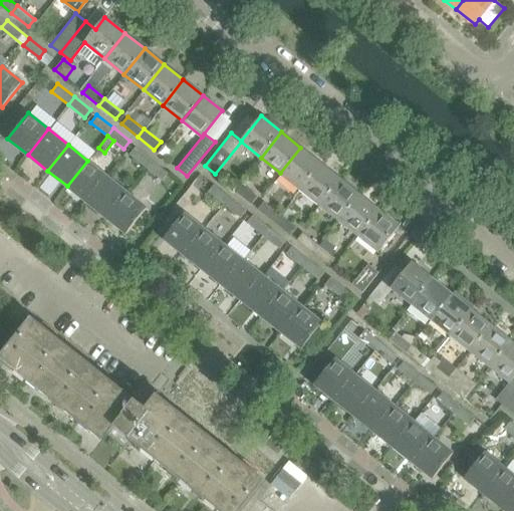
[(130,154),(147,167),(153,159),(136,146),(130,154)]
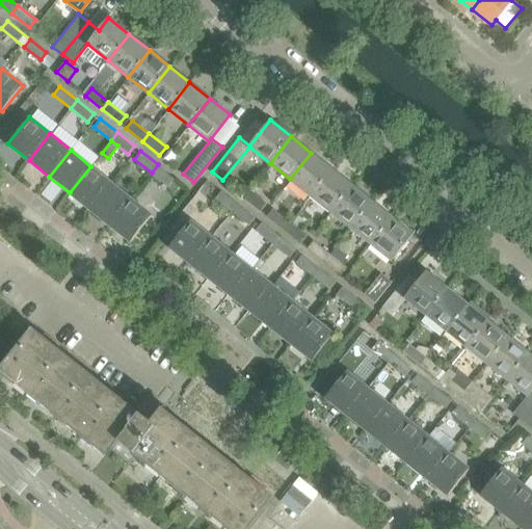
[(290,179),(311,194),(331,168),(311,153),(290,179)]
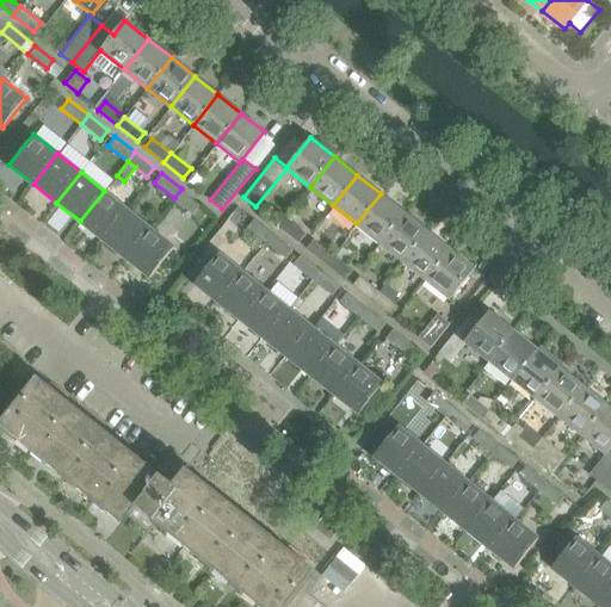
[(201,204),(181,189),(174,198),(192,214),(201,204)]
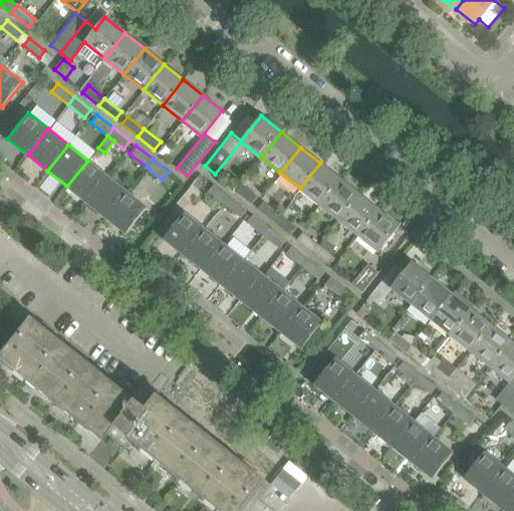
[(67,186),(86,202),(107,176),(87,161),(67,186)]
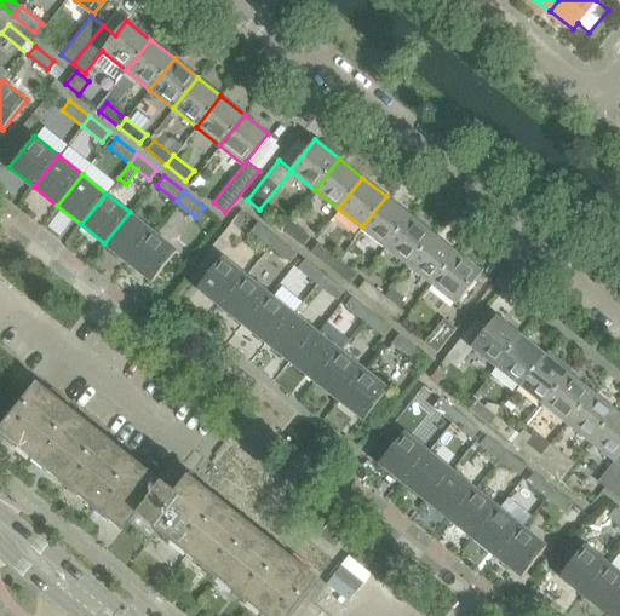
[(362,226),(385,246),(409,216),(386,196),(362,226)]
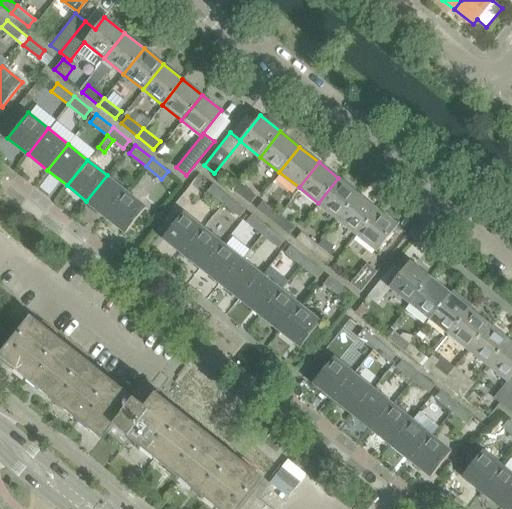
[(86,201),(105,216),(126,191),(107,175),(86,201)]
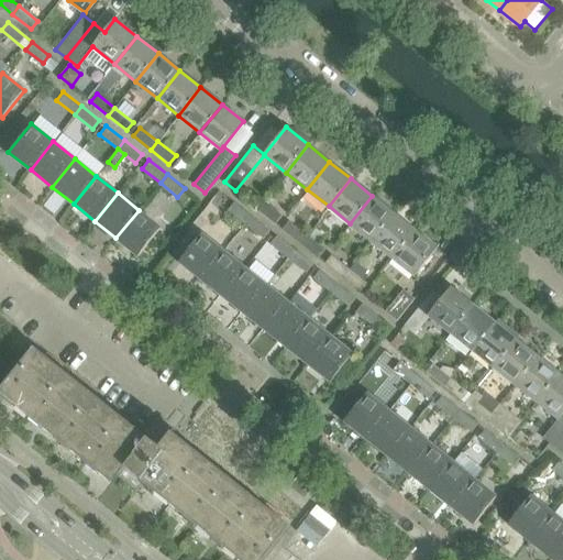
[(350,223),(371,240),(393,212),(372,196),(350,223)]
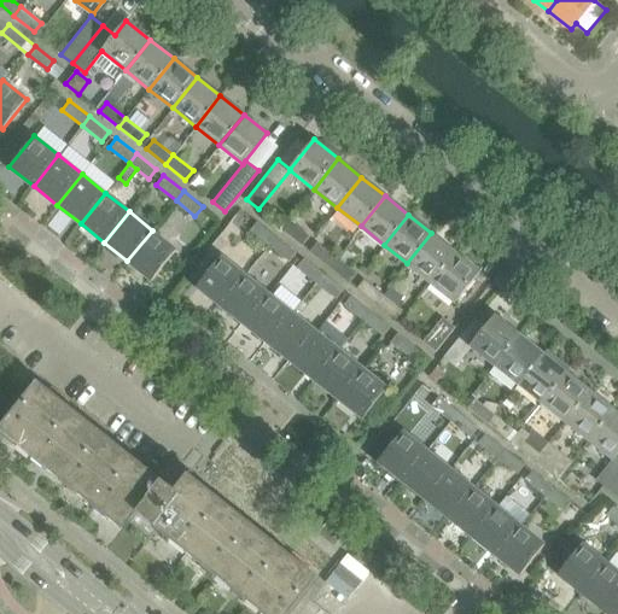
[(194,216),(176,238),(187,246),(205,224),(194,216)]
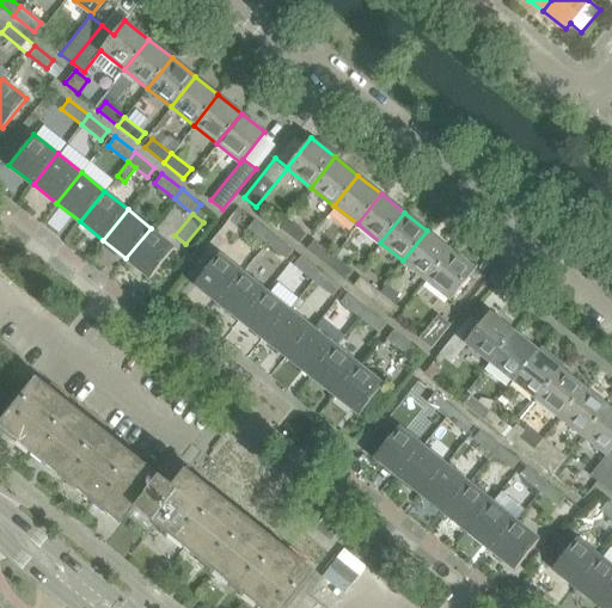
[(287,216),(280,226),(300,241),(307,232),(287,216)]
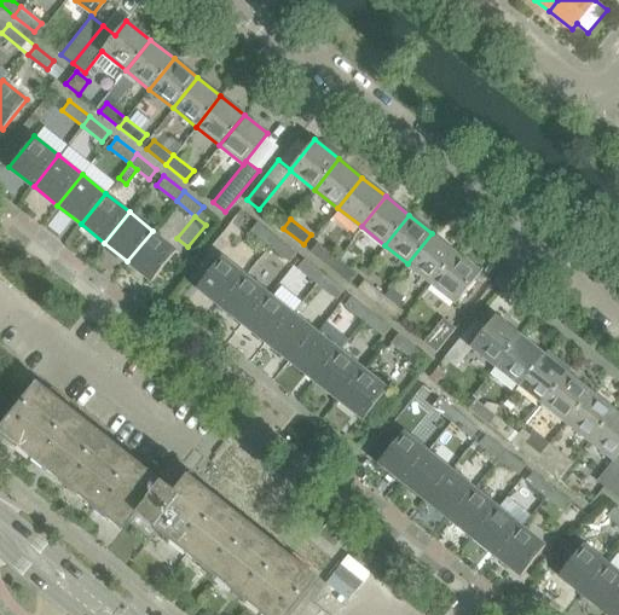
[(249,228),(270,245),(277,236),(256,220),(249,228)]
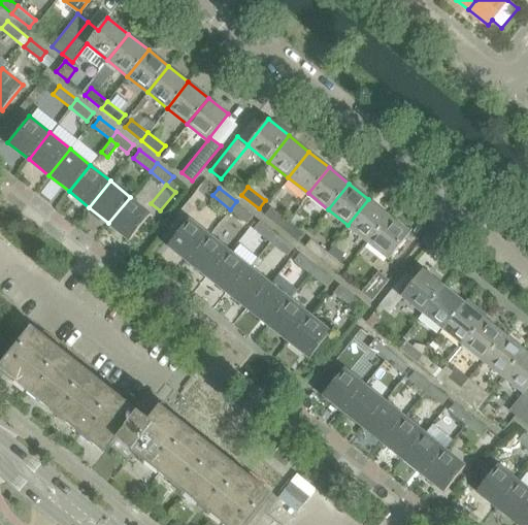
[(151,214),(130,197),(108,223),(129,239),(151,214)]
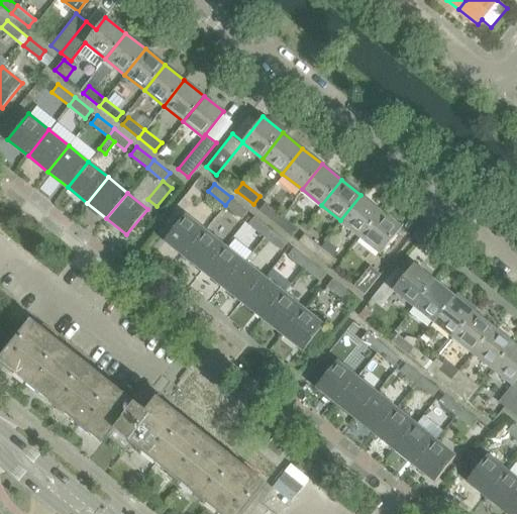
[(340,220),(359,236),(381,210),(360,195),(340,220)]
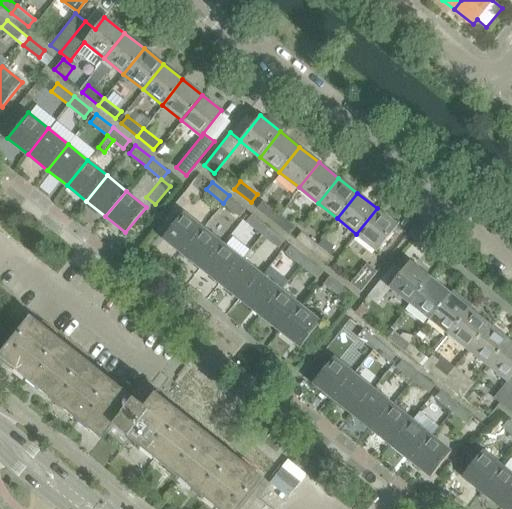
[(245,208),(229,195),(223,203),(239,215),(245,208)]
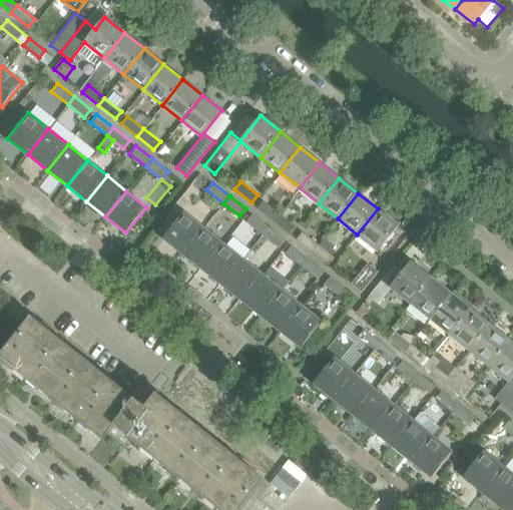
[(258,207),(274,220),(280,212),(264,199),(258,207)]
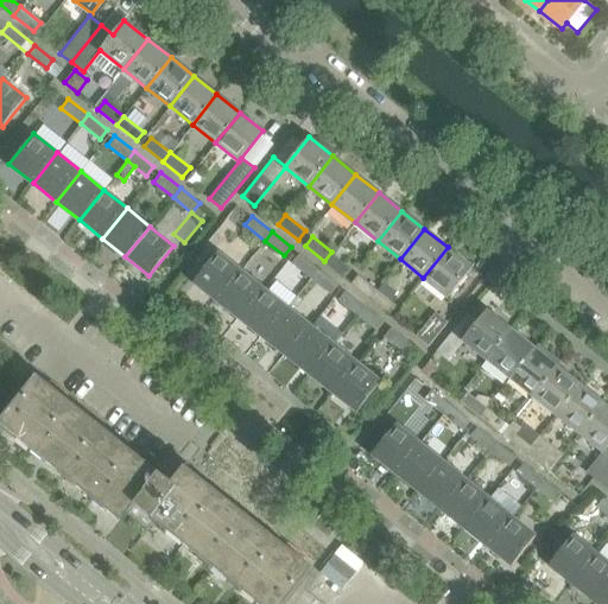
[(472,266),(448,247),(423,278),(447,297),(472,266)]
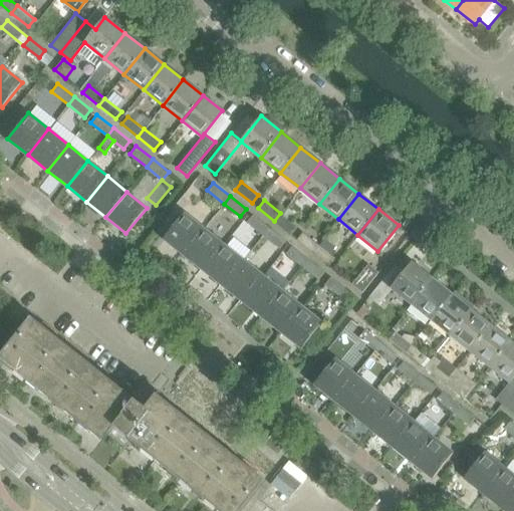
[(164,237),(184,254),(204,228),(184,212),(164,237)]
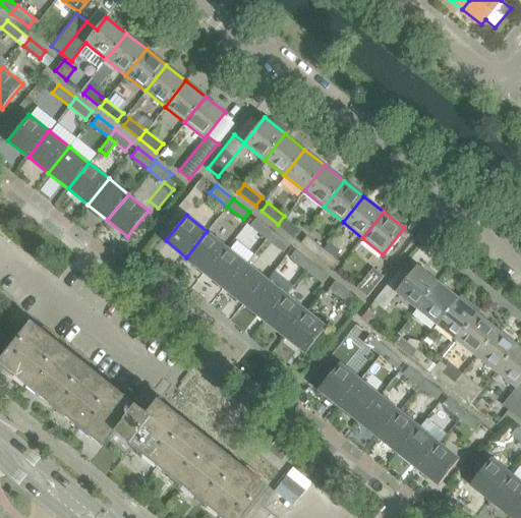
[(301,229),(284,216),(278,224),(295,237),(301,229)]
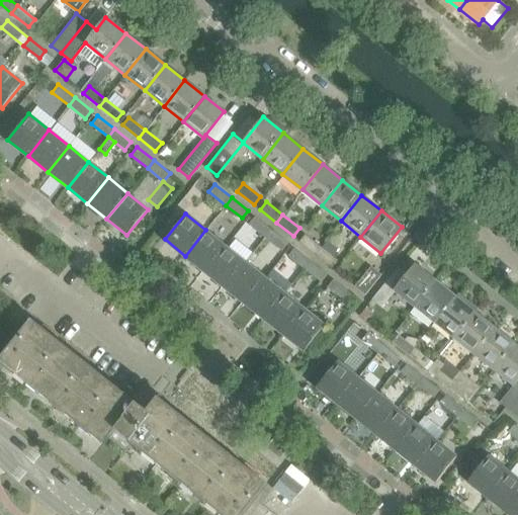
[(248,223),(265,237),(271,229),(254,216),(248,223)]
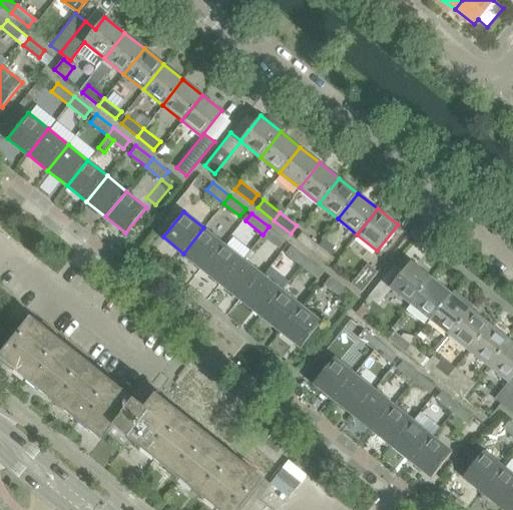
[(285,239),(269,226),(263,234),(279,246),(285,239)]
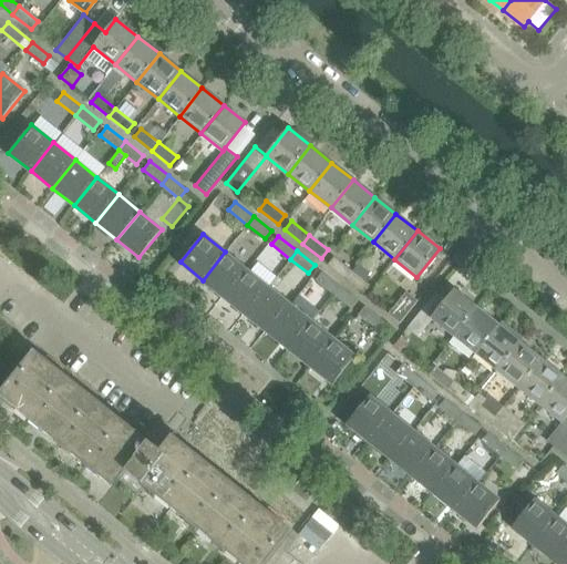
[(203,280),(224,297),(247,269),(225,252),(203,280)]
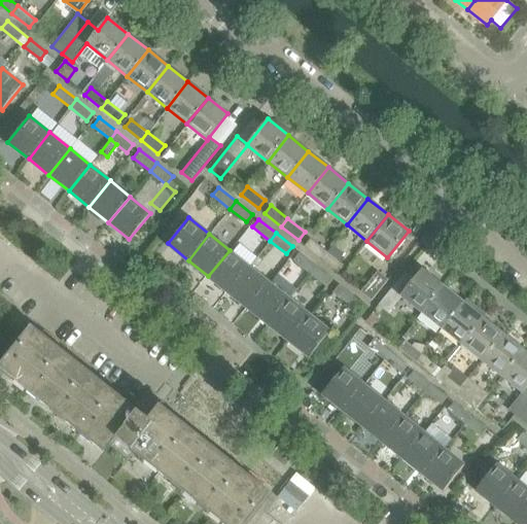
[(305,245),(320,257),(327,249),(311,237),(305,245)]
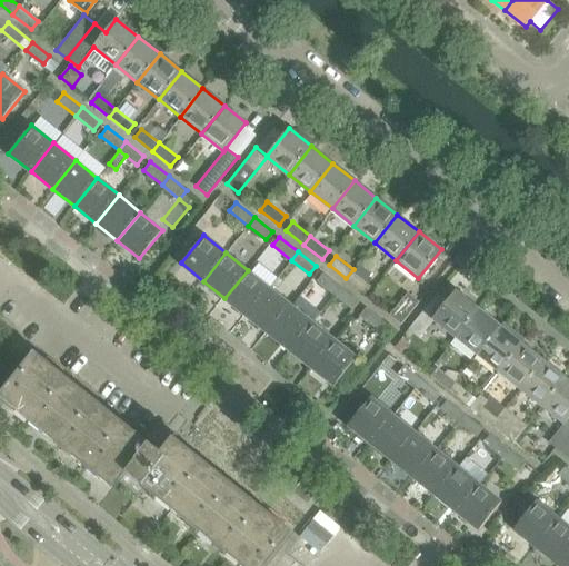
[(372,285),(353,269),(346,278),(366,294),(372,285)]
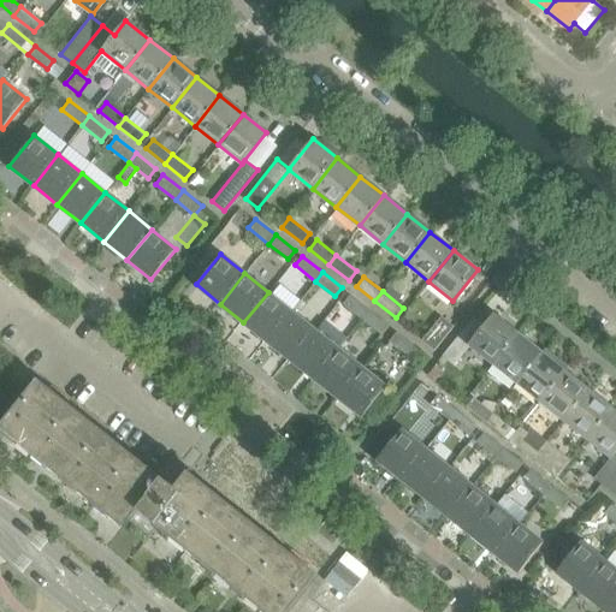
[(267,342),(291,310),(298,302),(286,292),(280,301),(268,292),(243,322),(267,342)]
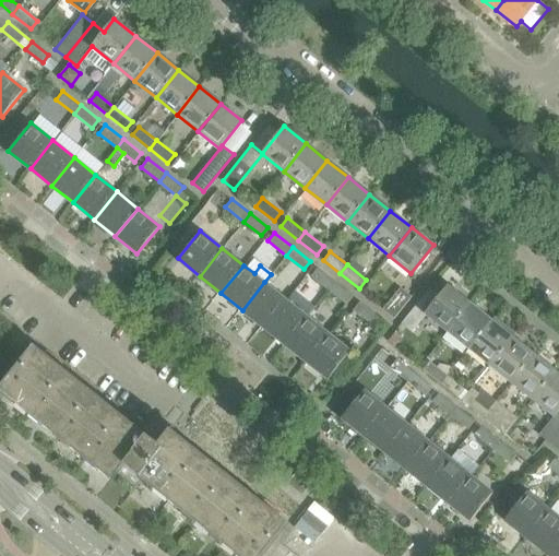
[(310,274),(329,290),(335,281),(317,267),(310,274)]
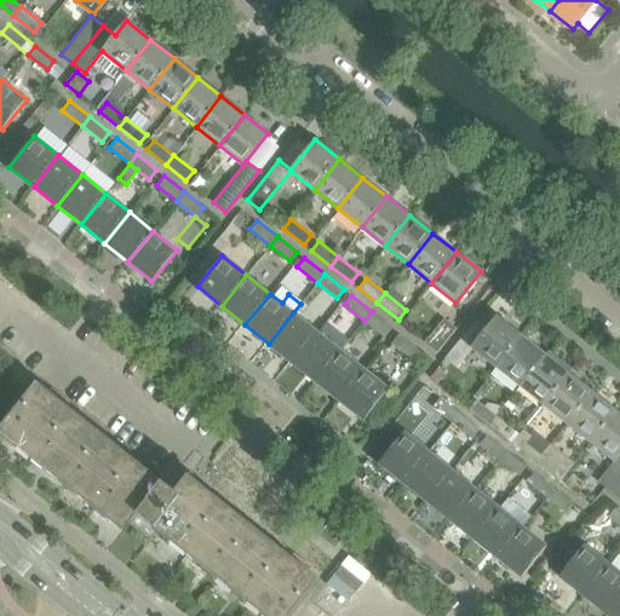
[(391,327),(372,311),(365,321),(384,337),(391,327)]
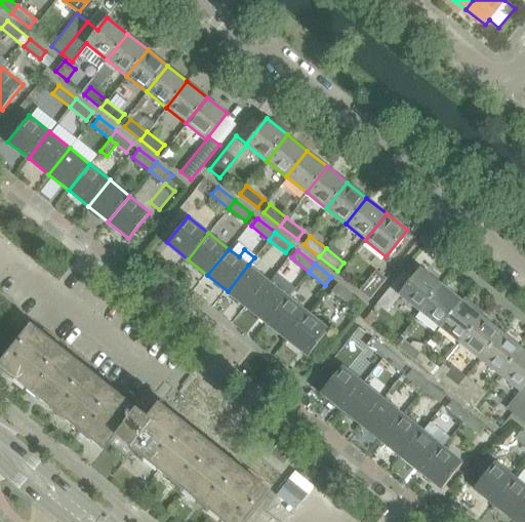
[(228,291),(248,307),(269,281),(248,265),(228,291)]
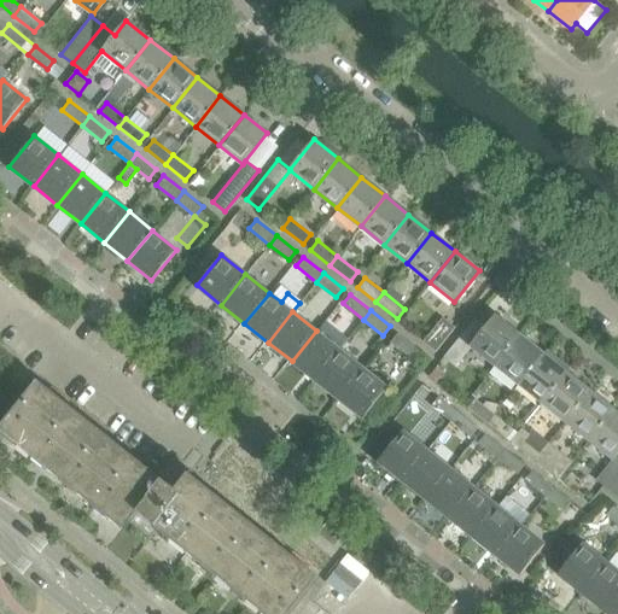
[(471,346),(495,366),(519,334),(495,315),(485,327),(473,319),(443,356),(455,366),(471,346)]
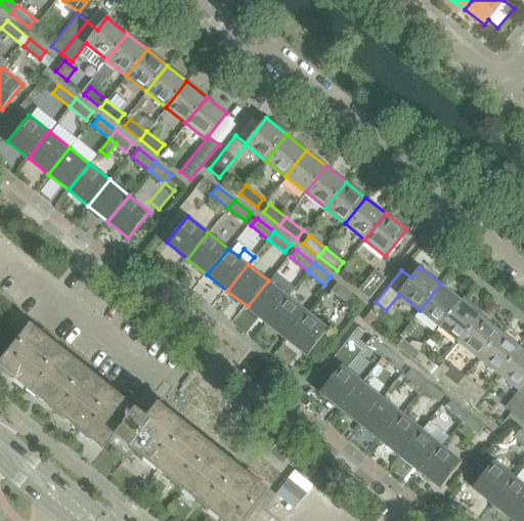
[(369,297),(386,276),(375,268),(358,288),(369,297)]
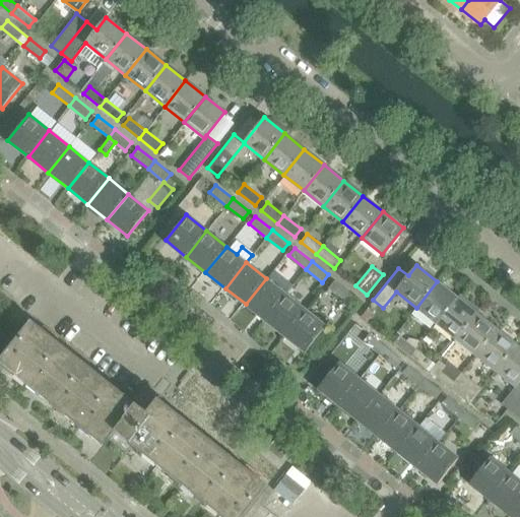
[(246,304),(265,320),(286,294),(266,278),(246,304)]
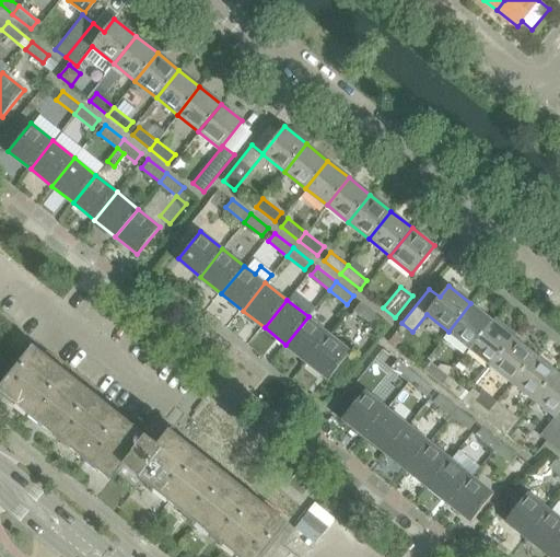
[(378,316),(360,301),(353,309),(372,324),(378,316)]
